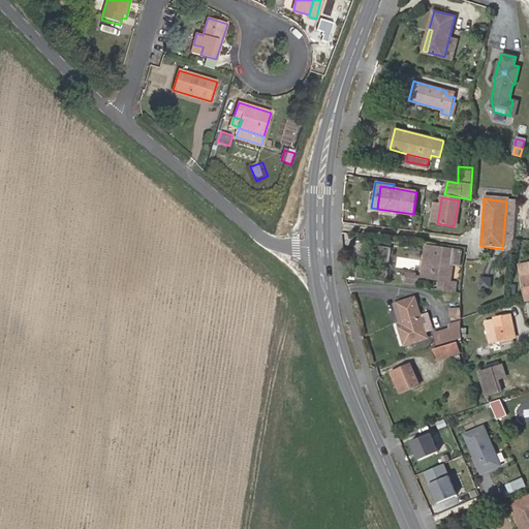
[(506,201),(502,249),(514,249),(518,203),(506,201)]
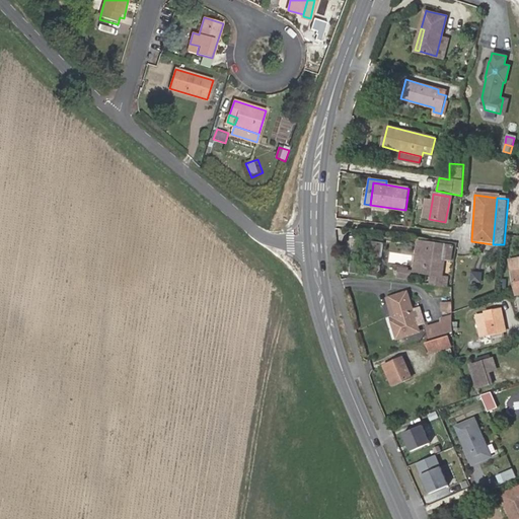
[(422,218),(429,219),(432,202),(425,201),(422,218)]
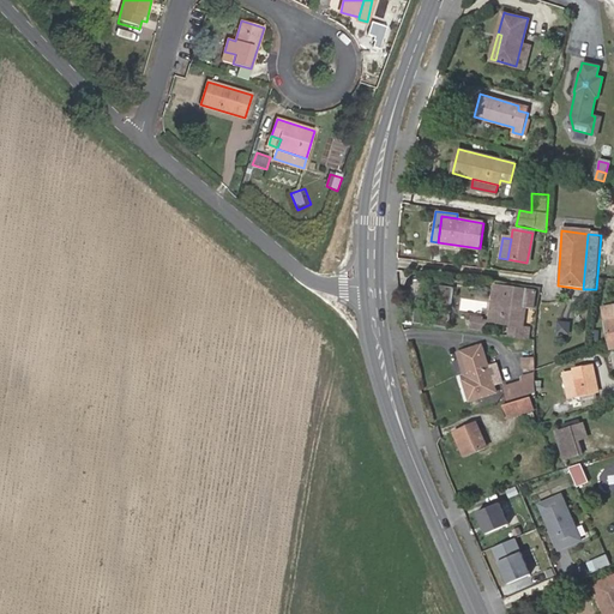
[(486,320),(489,320),(495,287),(489,286),(486,320)]
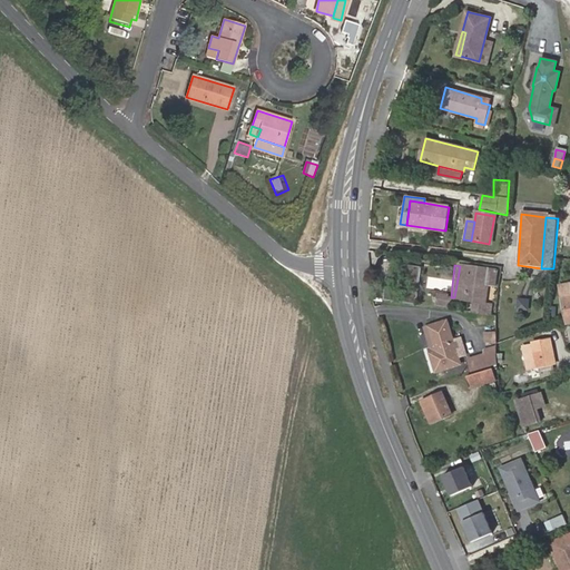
[(473,301),(471,312),(492,315),(493,304),(484,302),(489,269),(463,266),(460,266),(454,297),(473,301)]
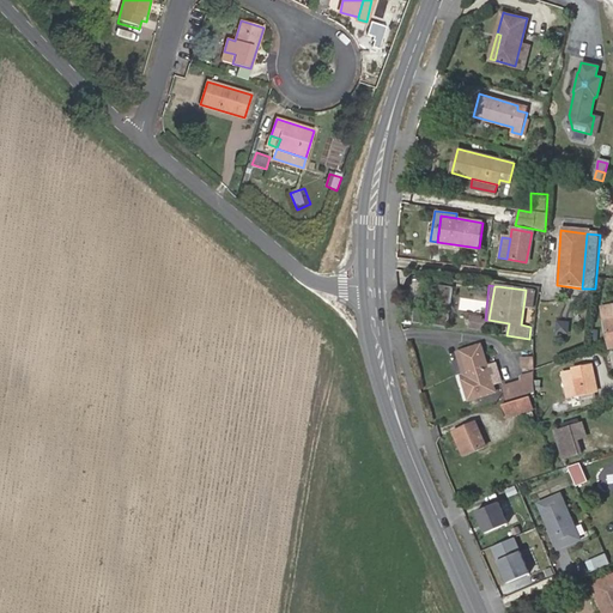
[(413,290),(404,291),(404,303),(416,303),(413,290)]
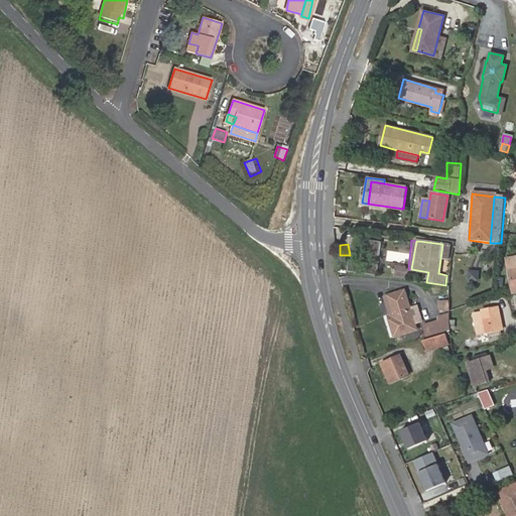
[(515,267),(515,263),(513,256),(506,258),(513,294),(515,293),(515,267)]
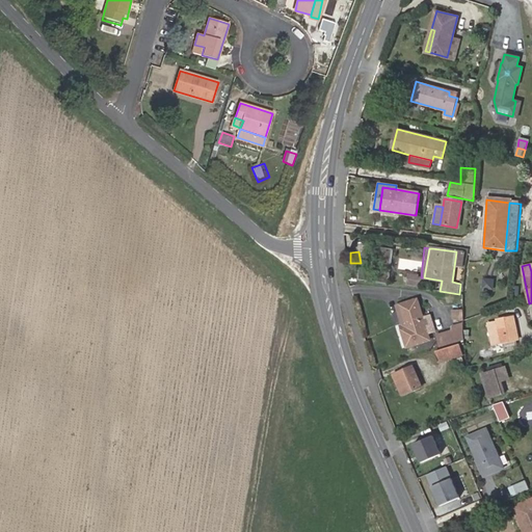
[(405,276),(404,285),(417,286),(418,281),(414,280),(414,277),(405,276)]
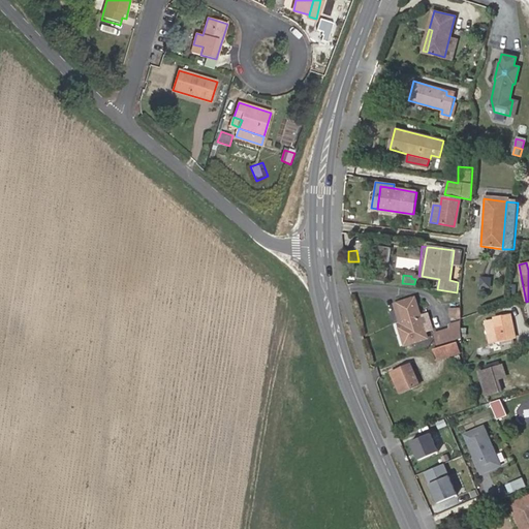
[(492,288),(492,278),(480,277),(480,288),(492,288)]
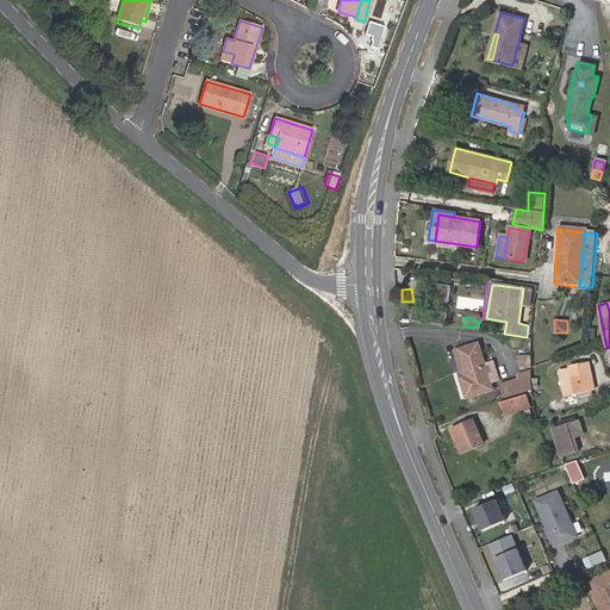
[(466,398),(492,390),(479,344),(458,350),(466,375),(460,378),(466,398)]
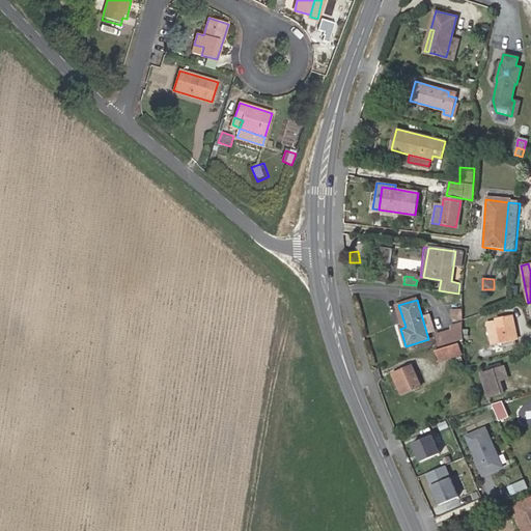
[(464,319),(465,310),(452,310),(452,319),(464,319)]
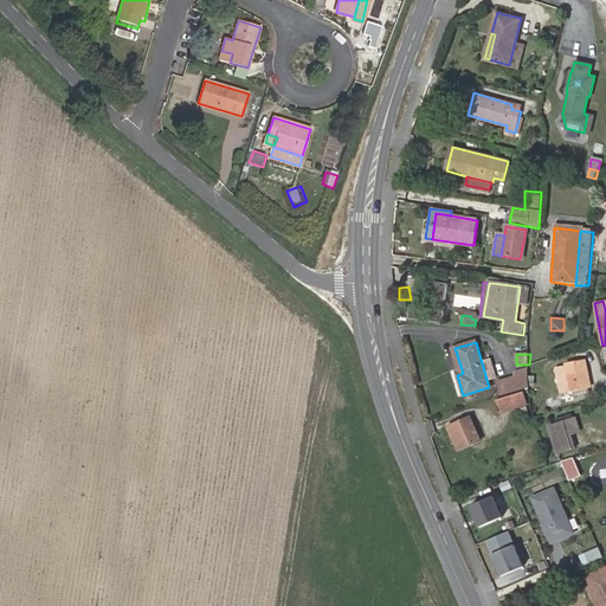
[(591,386),(585,360),(566,363),(567,367),(556,369),(561,392),(577,389),(587,386),(591,386)]
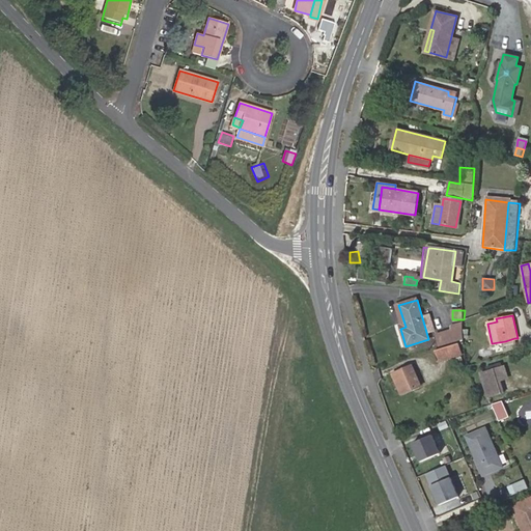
[(451,331),(464,327),(464,322),(451,326),(451,331)]
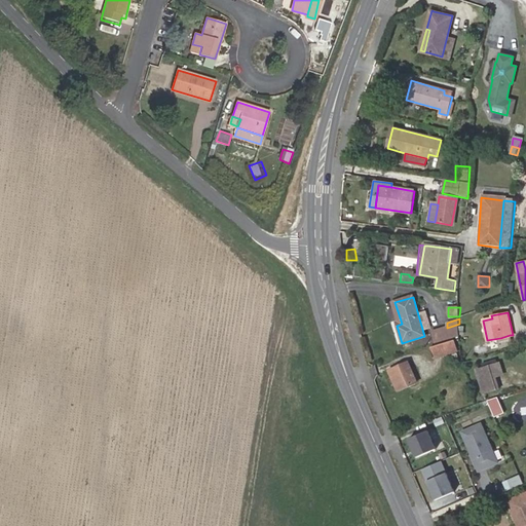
[(434,331),(437,342),(460,335),(459,324),(447,328),(434,331)]
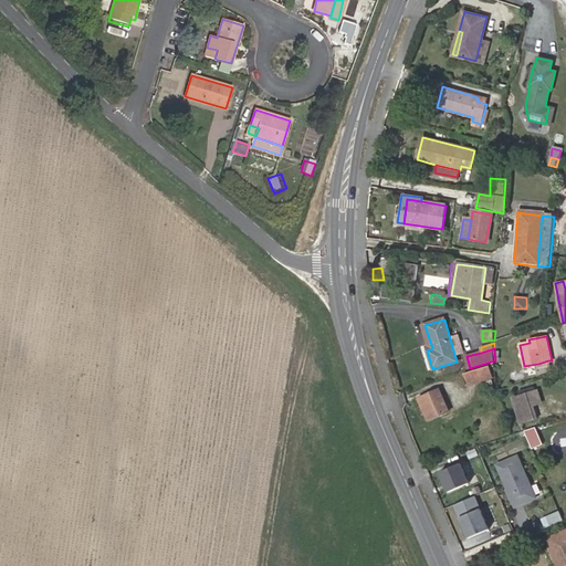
[(552,371),(548,360),(538,364),(541,374),(552,371)]
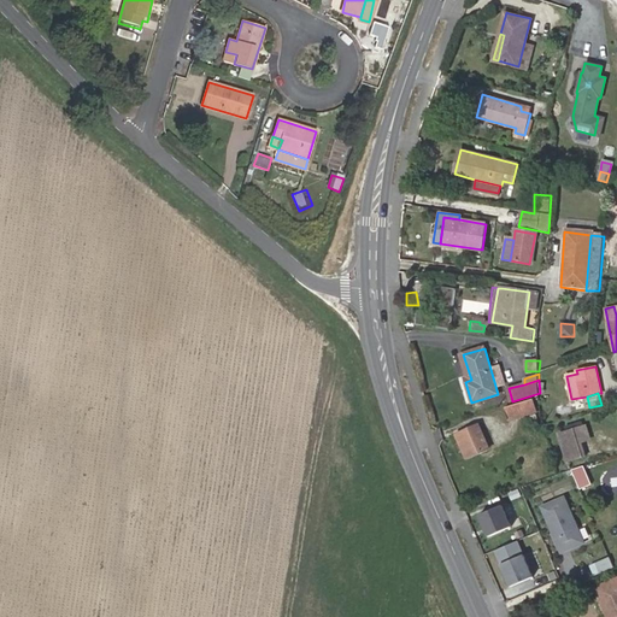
[(506,407),(510,419),(536,412),(533,399),(506,407)]
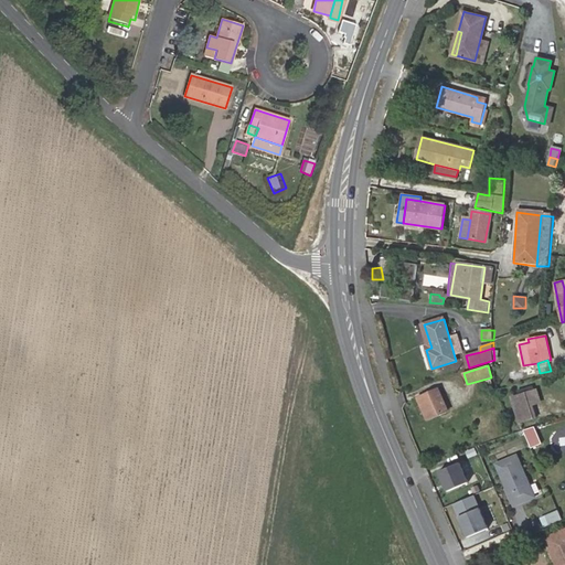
[(426,418),(447,409),(439,390),(418,398),(426,418)]
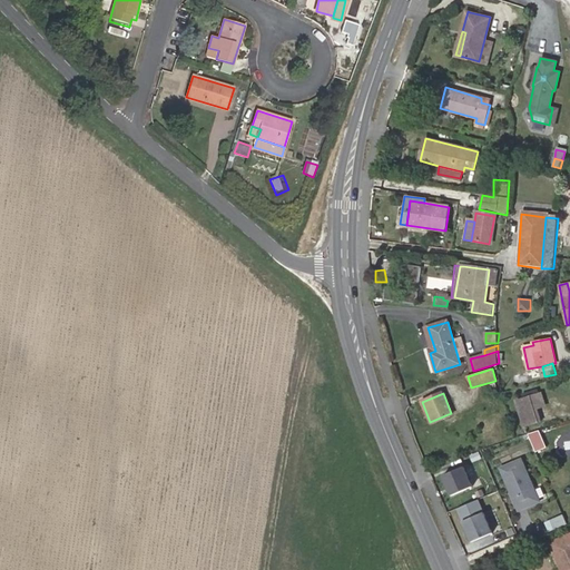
[(541,394),(532,396),(536,409),(544,405),(541,394)]
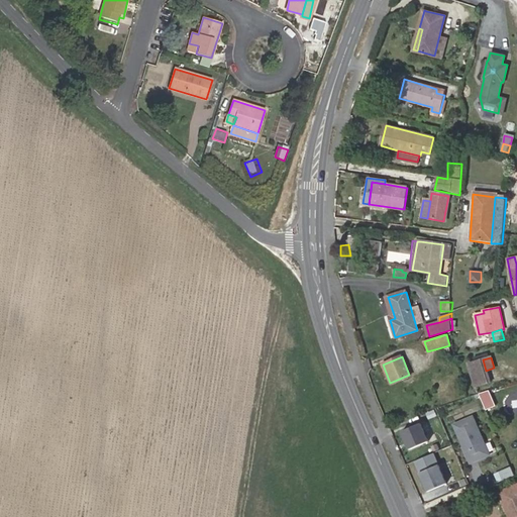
[(486,371),(483,359),(470,364),(477,386),(490,382),(486,371)]
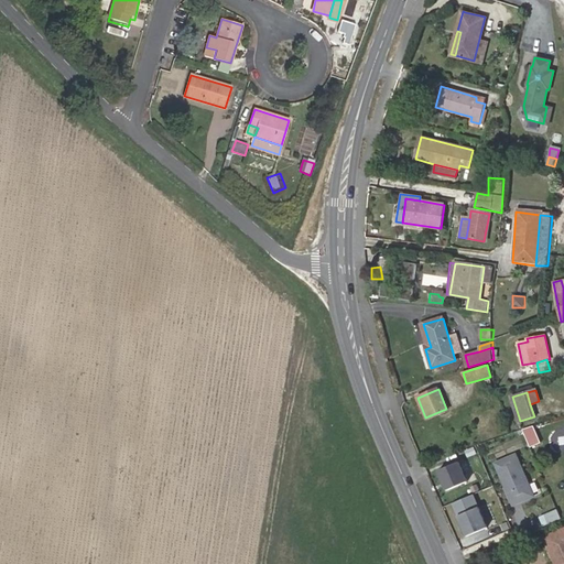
[(540,441),(533,425),(522,429),(530,445),(540,441)]
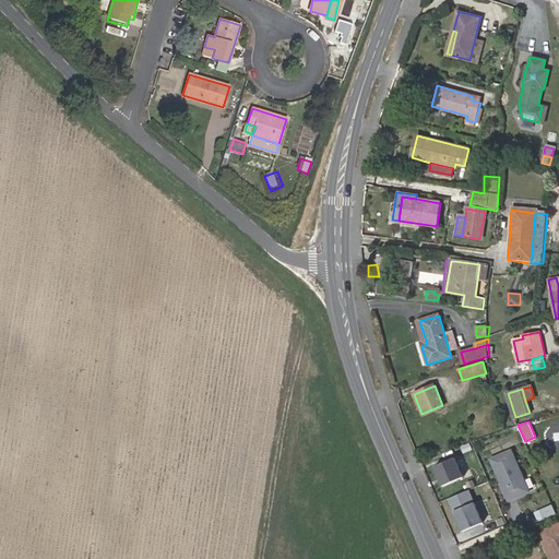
[(530,491),(511,451),(491,460),(509,500),(530,491)]
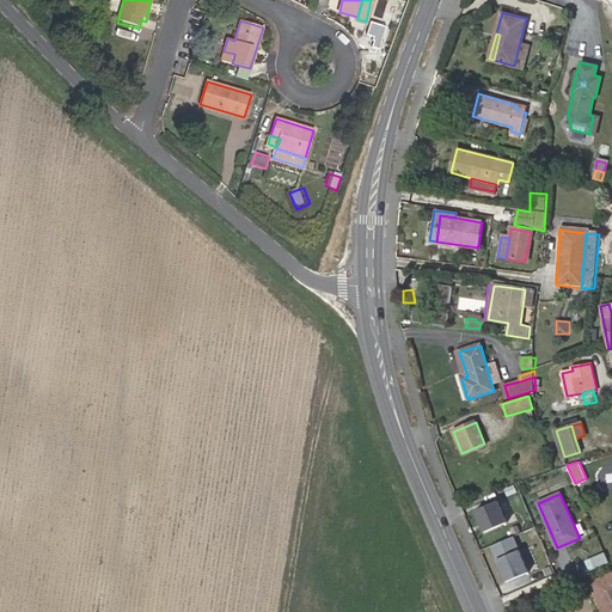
[(508,522),(499,501),(477,510),(485,532),(508,522)]
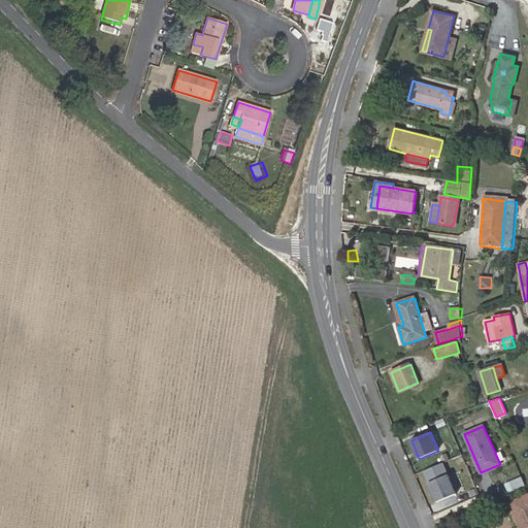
[(448,475),(429,484),(437,502),(456,494),(448,475)]
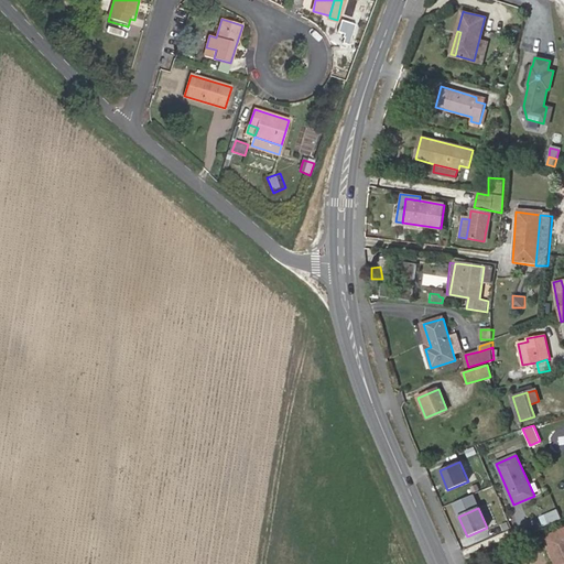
[(559,509),(541,517),(544,527),(563,519),(559,509)]
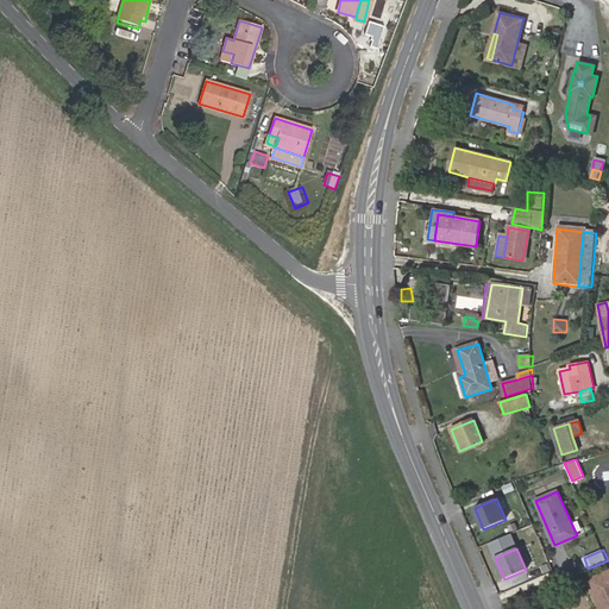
[(600,608),(608,608),(608,571),(588,581),(600,608)]
